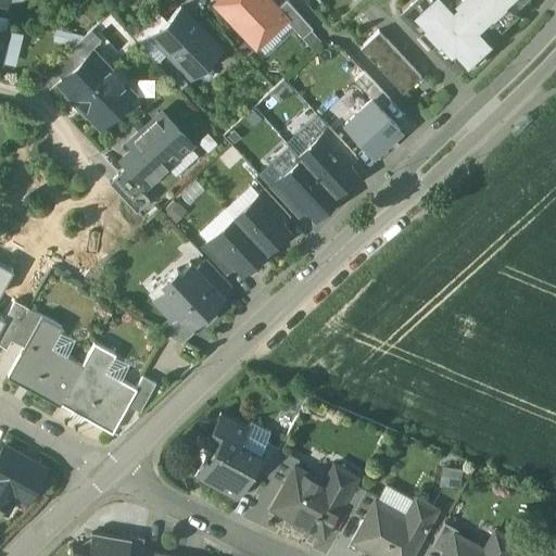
[(277,10),(268,0),(220,0),(216,4),(256,48),(286,21),(287,20),(277,10)]
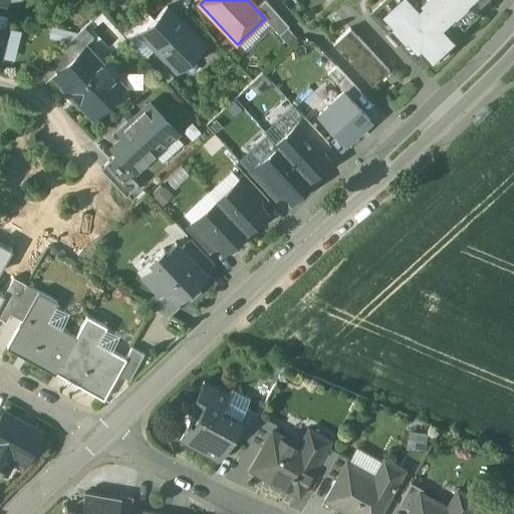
[(379,0),(369,10),(387,29),(390,27),(400,38),(398,41),(421,66),(458,32),(450,23),(454,18),(462,26),(478,11),(474,7),(481,0),(379,0)]
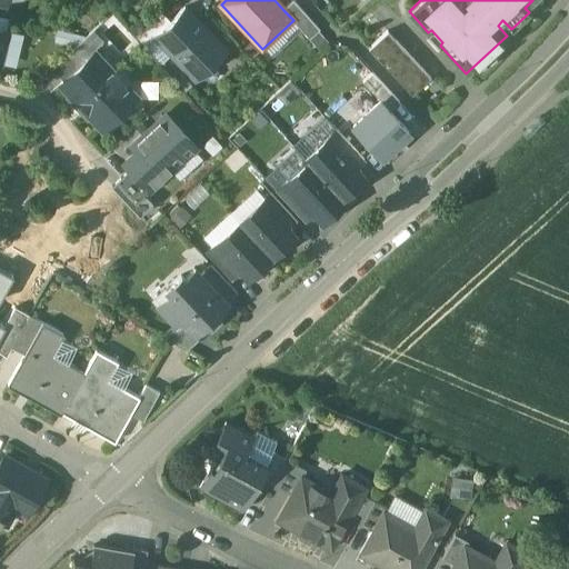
[(320,30),(293,1),(283,10),(293,20),(292,21),(309,40),(320,30)]
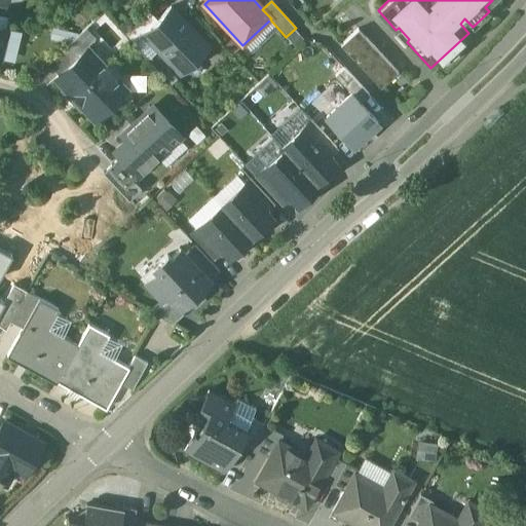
[(210,48),(172,7),(157,21),(143,35),(181,75),(210,48)]
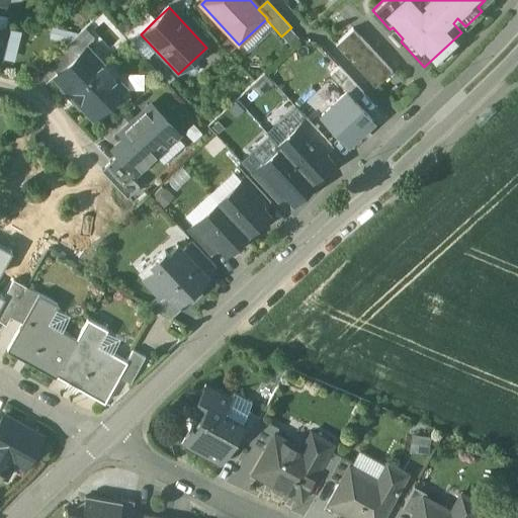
[(147,11),(123,33),(132,41),(141,34),(155,20),(147,11)]
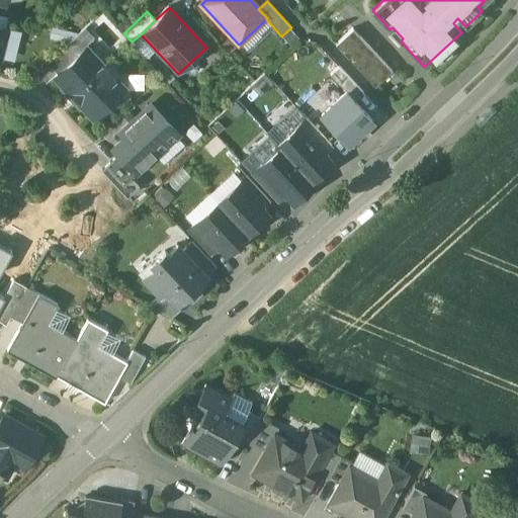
[(392,71),(353,28),(336,45),(375,87),(392,71)]
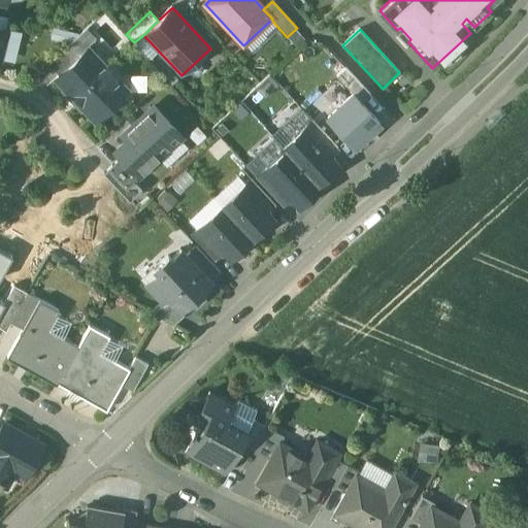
[(74,39),(47,64),(59,76),(86,51),(74,39)]
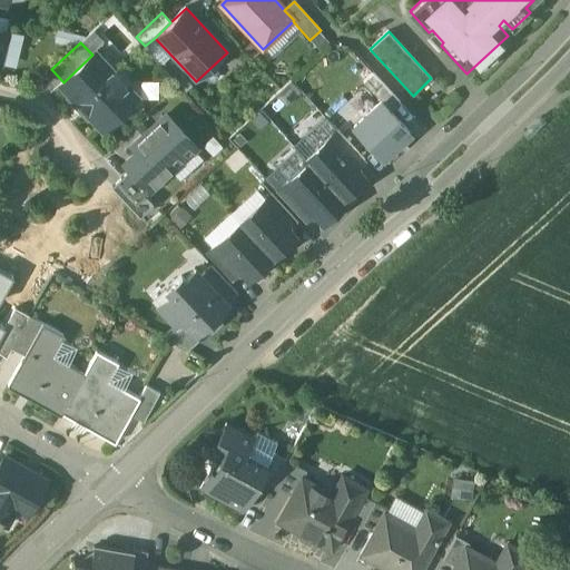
[(64,82),(61,85),(102,129),(111,120),(112,120),(115,120),(119,117),(124,114),(127,107),(123,101),(133,92),(128,88),(128,87),(126,80),(123,76),(118,72),(111,69),(96,52),(92,55),(64,82)]
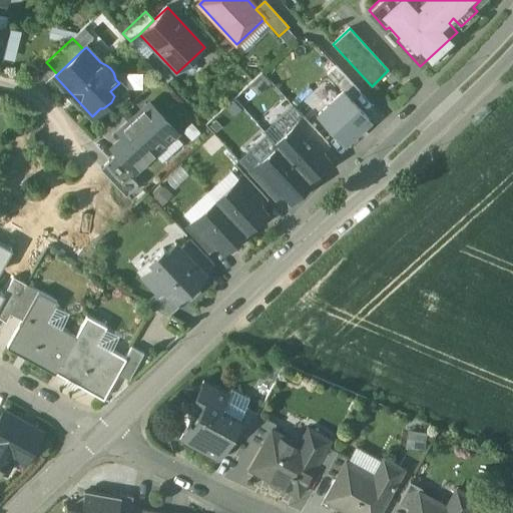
[(328,75),(351,101),(360,93),(337,67),(328,75)]
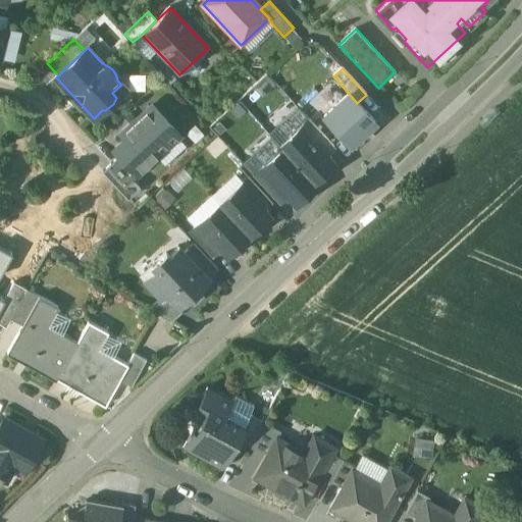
[(347,93),(321,116),(348,145),(373,120),(357,103),(347,93)]
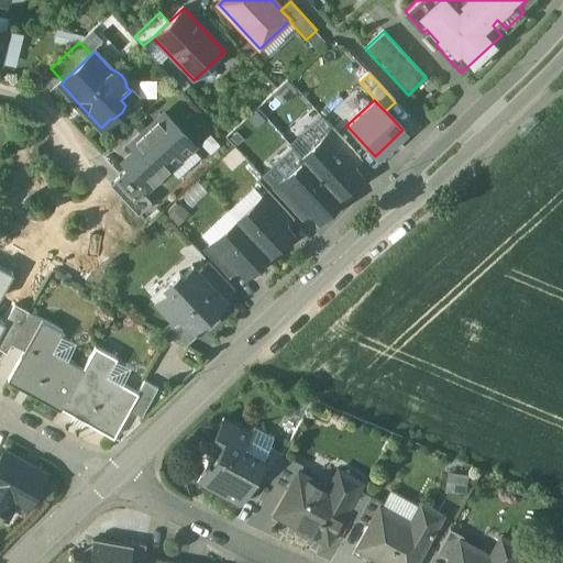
[(164,113),(146,130),(130,145),(139,154),(138,161),(130,168),(147,188),(194,145),(164,113)]
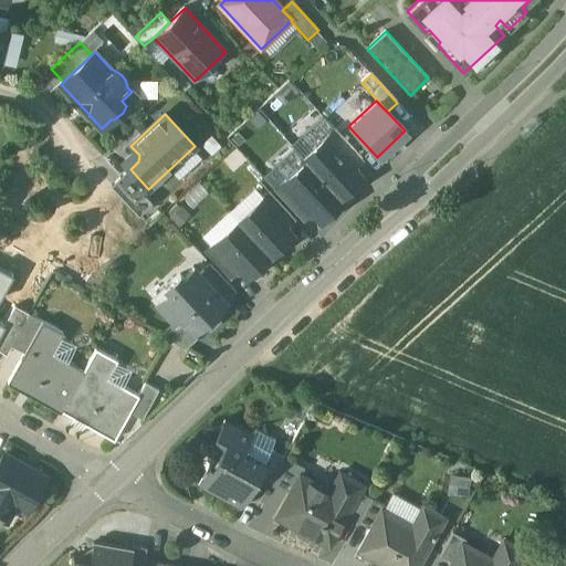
[(335,128),(325,137),(353,166),(362,157),(335,128)]
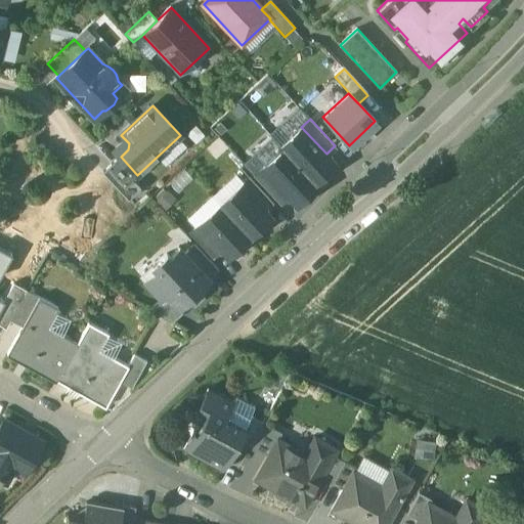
[(301,127),(280,146),(282,149),(284,148),(314,181),(315,181),(335,163),(326,154),(301,127)]
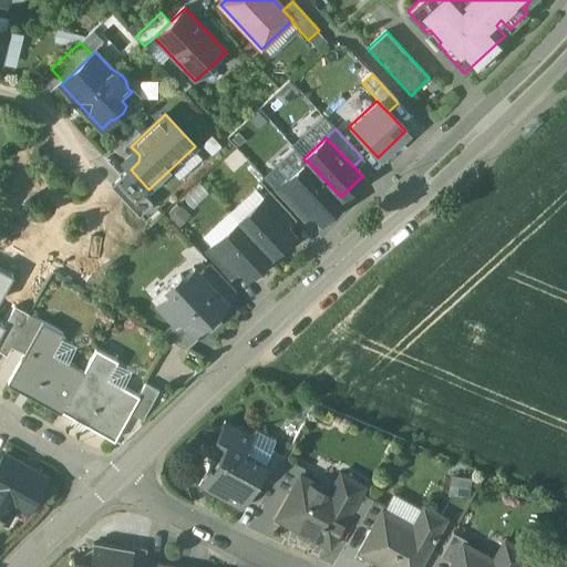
[(340,196),(307,161),(306,162),(285,181),(312,210),(321,219),(343,199),(341,196),(340,196)]
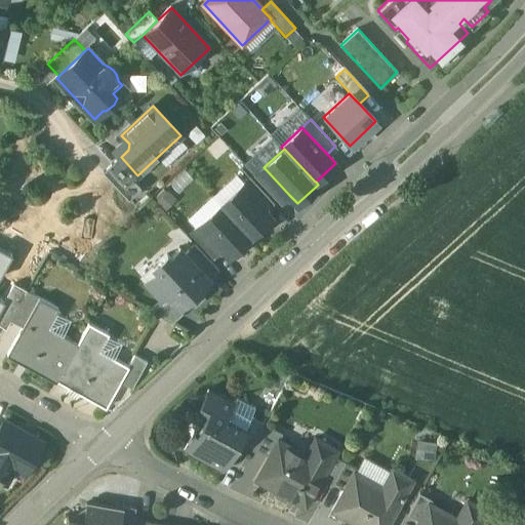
[(121,157),(104,172),(128,200),(140,189),(132,180),(137,175),(121,157)]
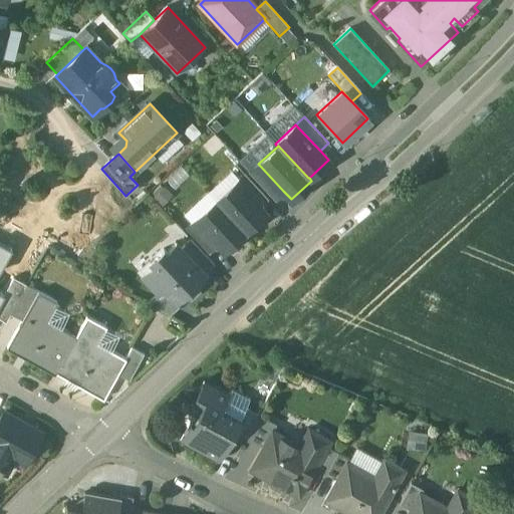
[(283,191),(258,164),(249,172),(274,199),(283,191)]
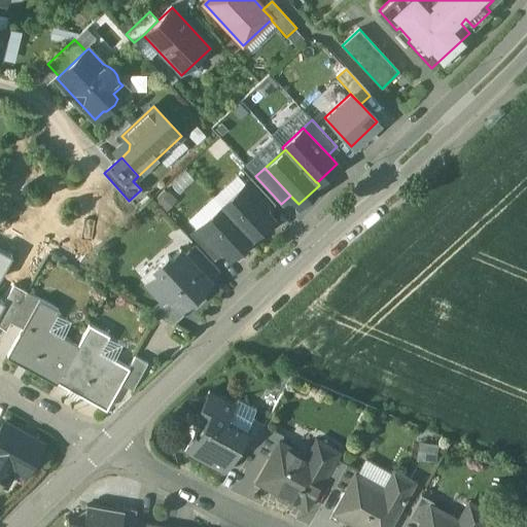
[(274,203),(251,178),(242,187),(265,211),(274,203)]
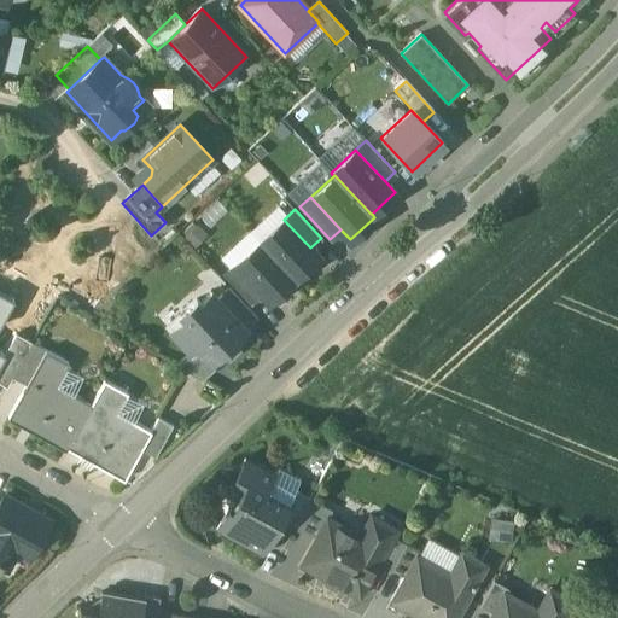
[(310,248),(284,220),(260,242),(295,279),(319,256),(310,248)]
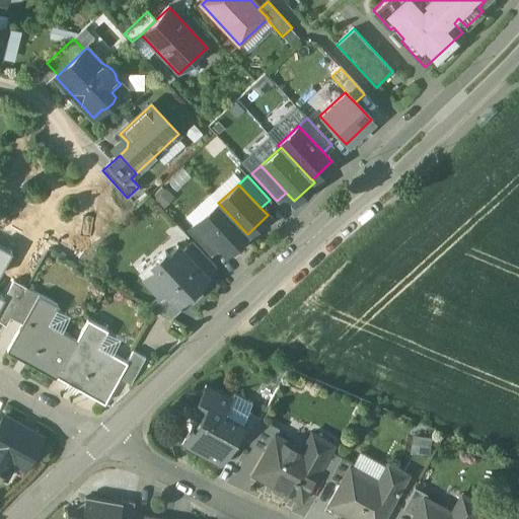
[(218,203),(198,222),(219,245),(219,246),(226,253),(247,234),(218,203)]
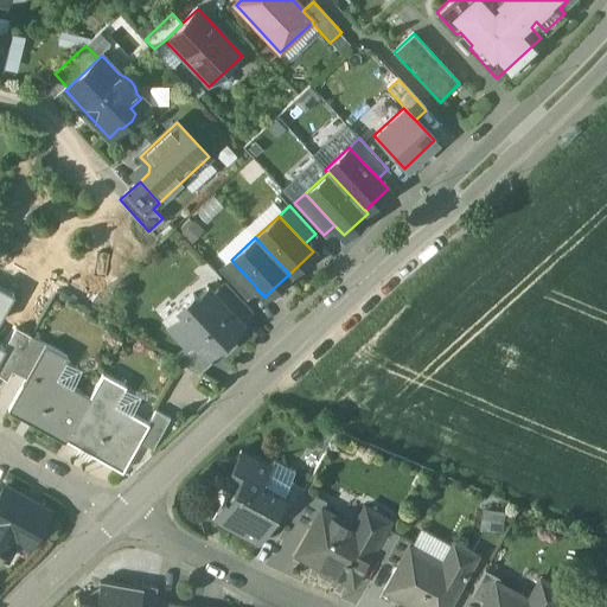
[(256,287),(231,260),(221,269),(246,298),(256,288),(256,287)]
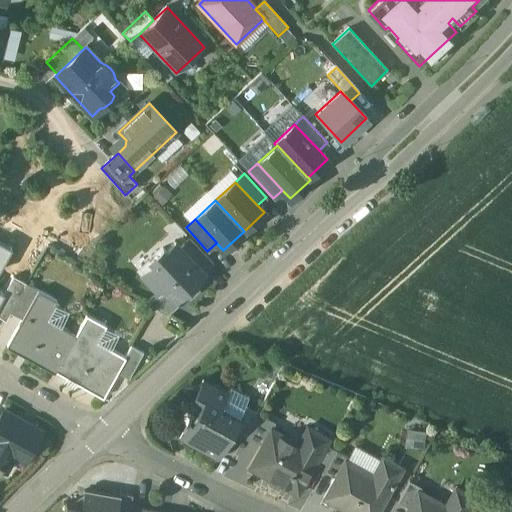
[(213,263),(190,238),(180,247),(204,272),(213,263)]
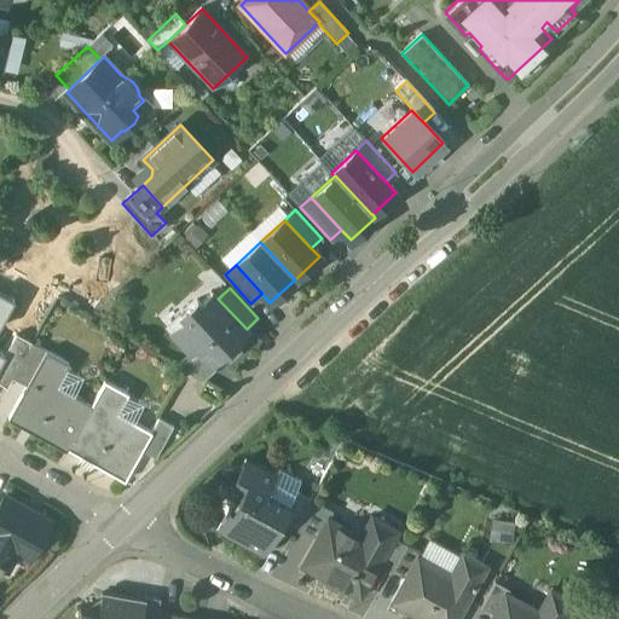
[(212,291),(200,302),(197,300),(181,314),(186,319),(172,333),(192,354),(197,350),(210,365),(223,353),(225,356),(237,346),(237,347),(239,345),(236,341),(248,330),(247,329),(218,299),(212,291)]
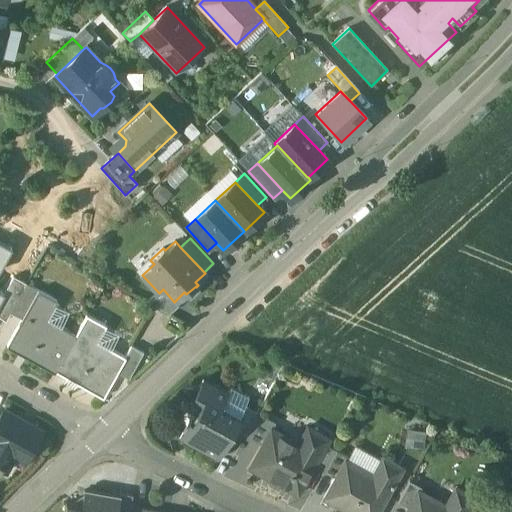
[(0,269),(11,250),(0,244),(0,269)]
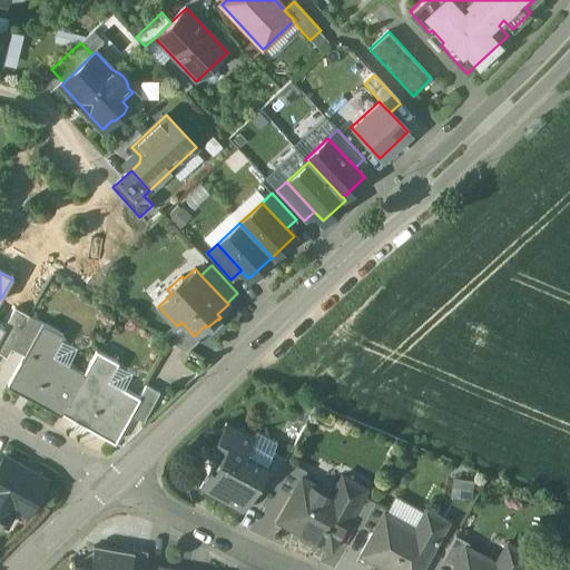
[(29,317),(13,308),(3,328),(5,330),(0,336),(0,355),(6,359),(10,350),(29,317)]
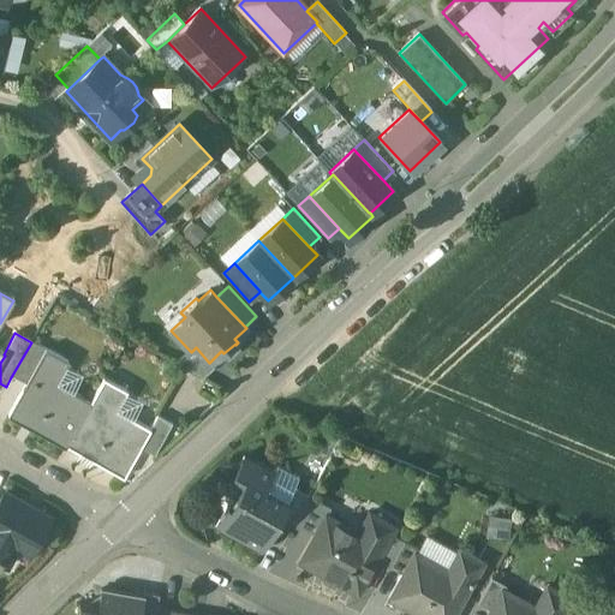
[(31,342),(11,377),(25,384),(45,350),(31,342)]
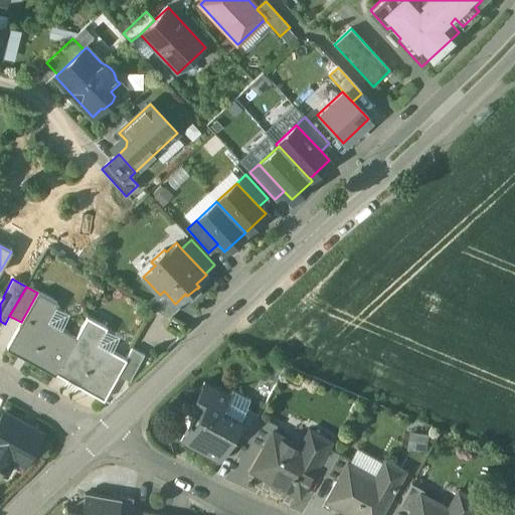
[(175,304),(164,291),(160,295),(150,304),(171,315),(179,308),(175,304)]
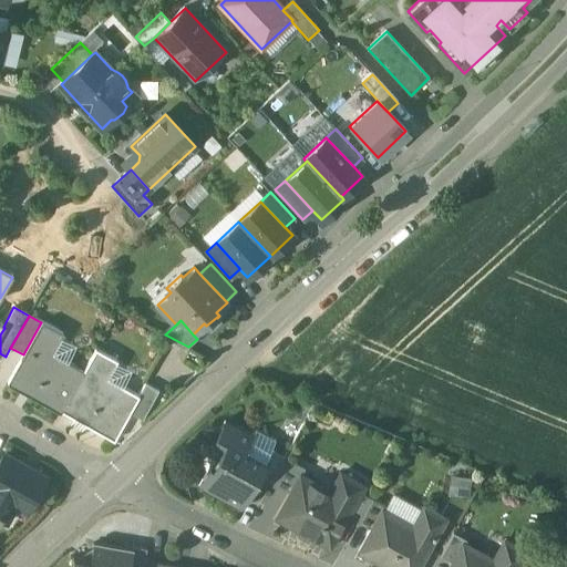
[(83,372),(51,354),(62,334),(41,322),(23,354),(7,384),(60,414),(61,412),(83,372)]
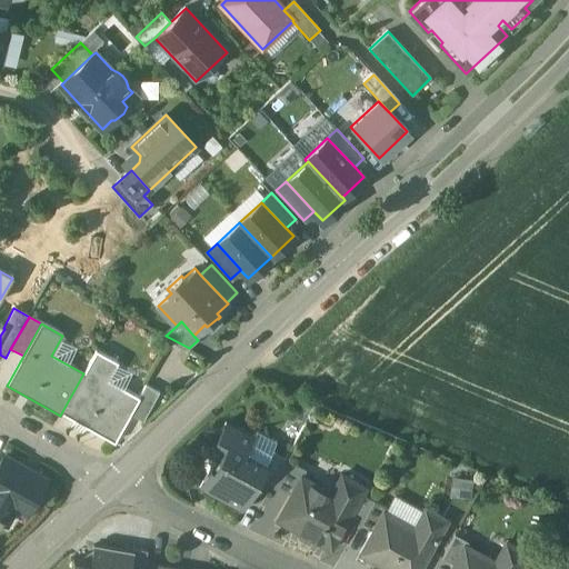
[(83,373),(61,413),(113,442),(130,415),(139,398),(138,398),(107,380),(117,362),(96,351),(83,373)]
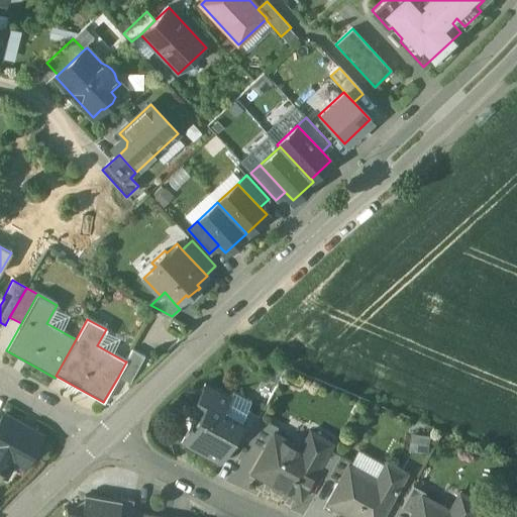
[(132,349),(125,362),(126,362),(118,377),(129,383),(144,356),(132,349)]
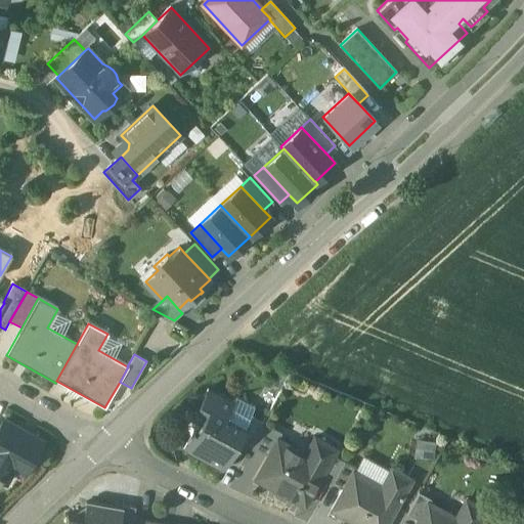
[(233,402),(207,388),(191,416),(201,421),(195,431),(192,430),(183,447),(223,470),(239,439),(246,428),(244,426),(225,417),(233,402)]
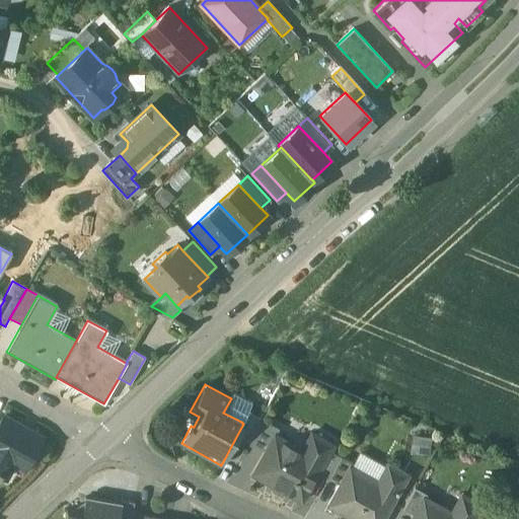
[(252,403),(234,393),(231,398),(223,413),(241,422),(247,411),(248,412),(252,403)]
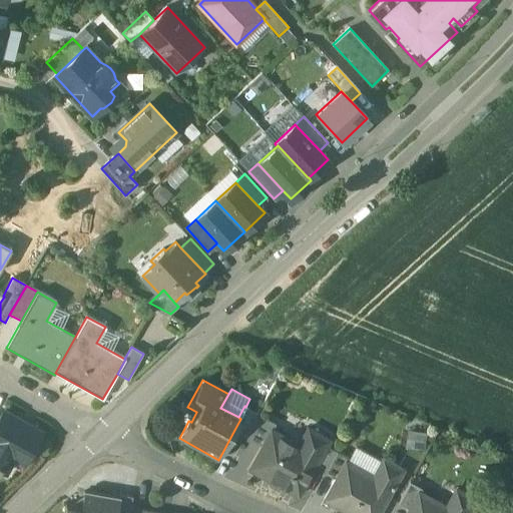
[(245,407),(244,406),(238,417),(240,419),(234,430),(245,436),(258,414),(245,407)]
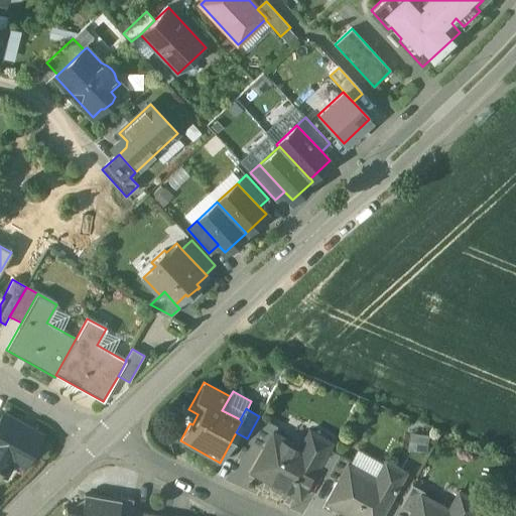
[(0,470),(8,457),(24,466),(40,436),(3,415),(0,419),(0,470)]
